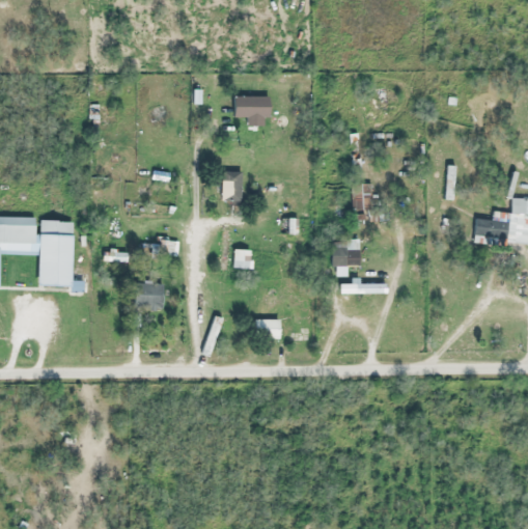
[(34,11),(35,0),(24,0),(24,10),(34,11)]
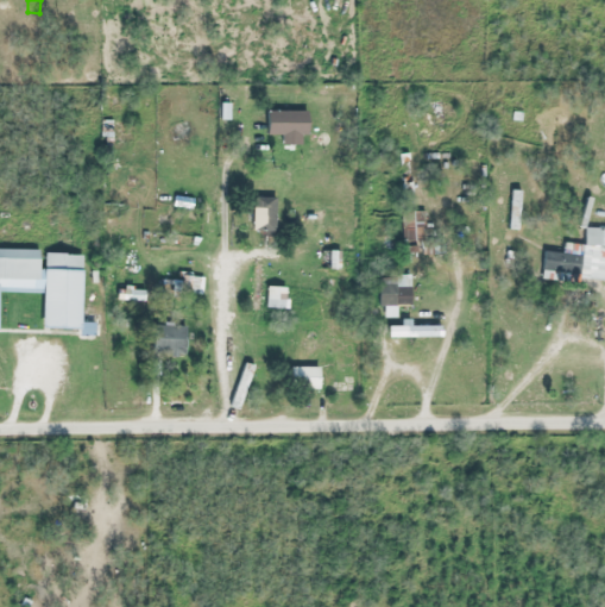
[(288,133),(288,114),(266,114),(266,133),(288,133)]
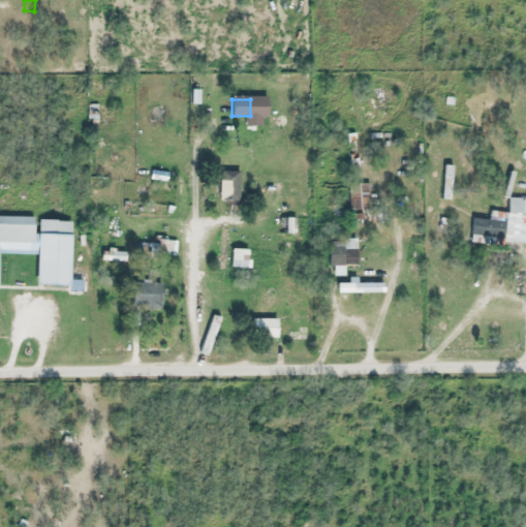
[(456,164),(446,163),(443,197),(453,198),(456,164)]
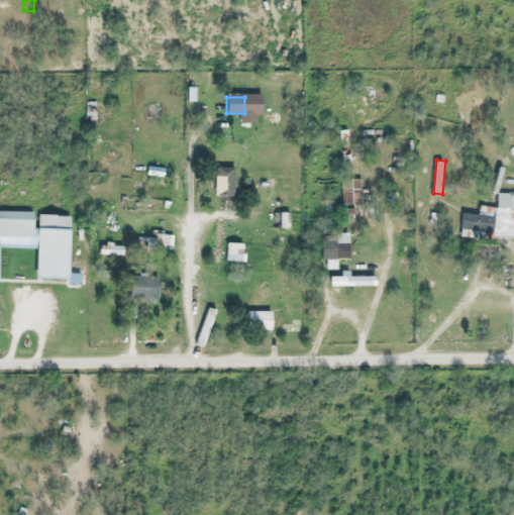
[(217,167),(217,197),(236,197),(236,167),(217,167)]
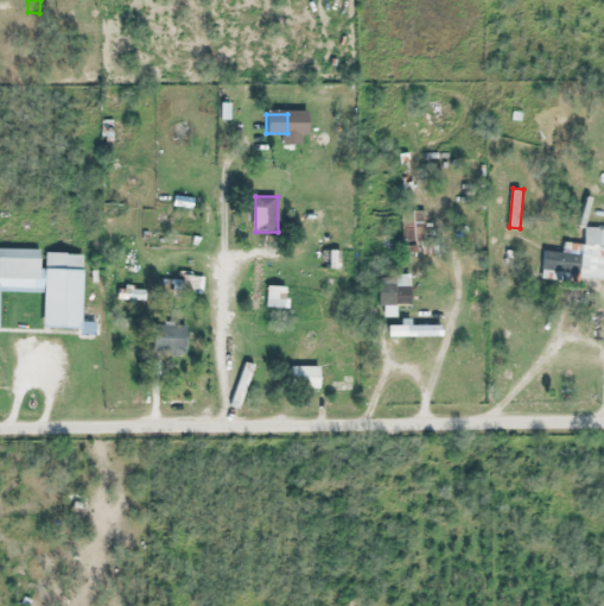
[(404,240),(427,240),(427,210),(404,210),(404,240)]
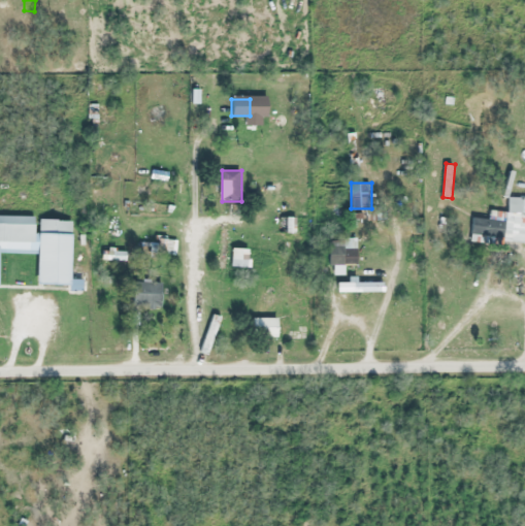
[(473,217),(473,235),(493,236),(493,241),(524,241),(524,196),(509,196),(509,210),(491,209),(491,218),(473,217)]
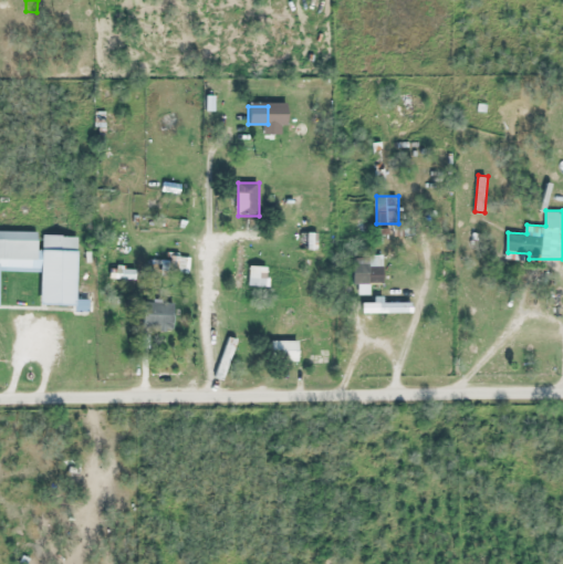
[(0,305),(1,305),(1,270),(43,270),(42,304),(77,304),(80,232),(0,231),(0,305)]
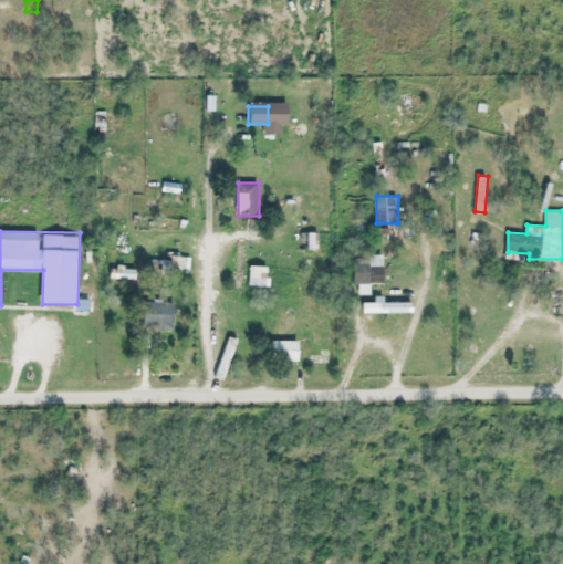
[(302,248),(315,248),(314,232),(302,232),(302,248)]
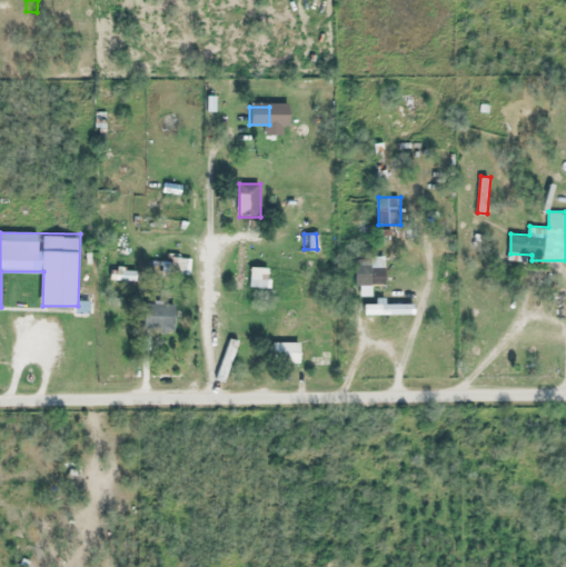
[(386,285),(386,256),(356,256),(356,285),(386,285)]
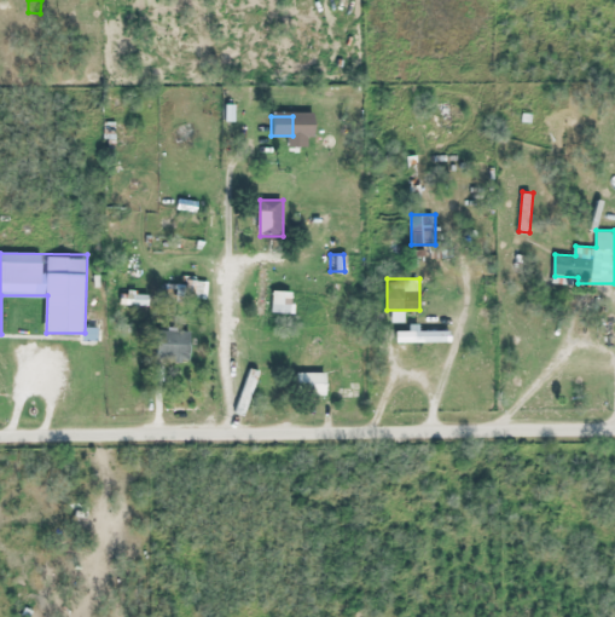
[(295,290),(273,290),(273,312),(294,312),(295,290)]
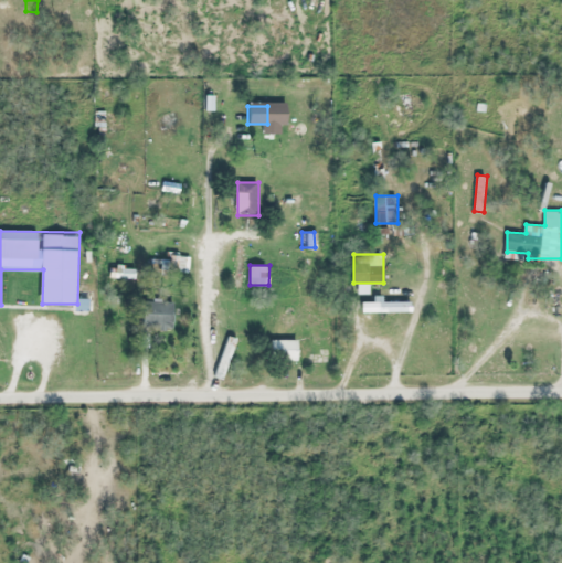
[(145,328),(175,328),(175,300),(145,300),(145,328)]
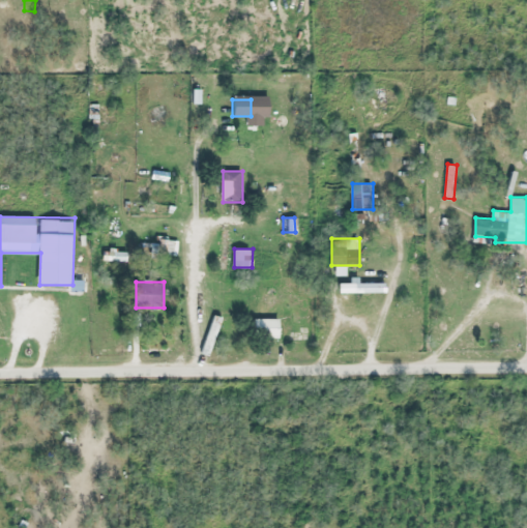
[(281,318),(255,318),(255,338),(281,339),(281,318)]
